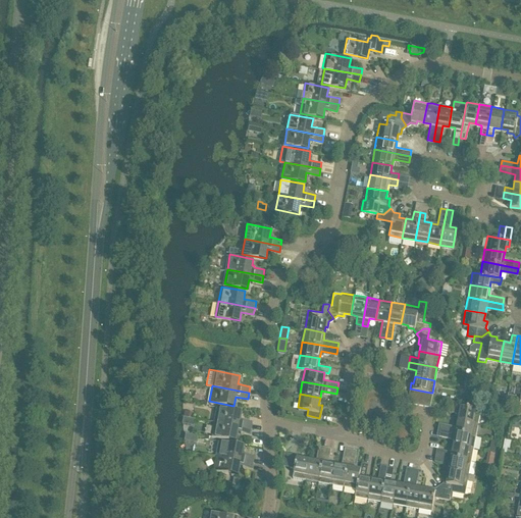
[(477,422),(479,409),(452,404),(451,410),(459,411),(457,419),(477,422)]
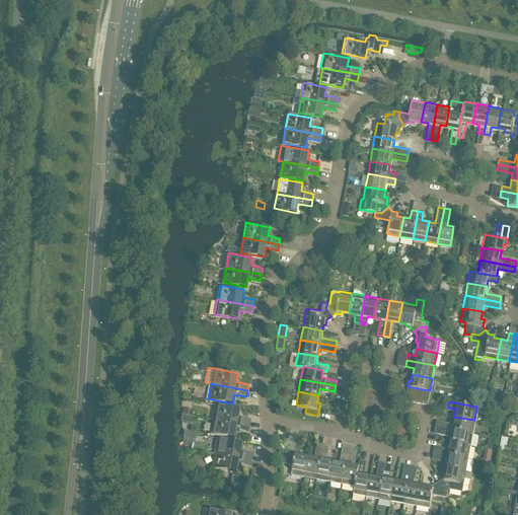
[(213,418),(249,425),(250,419),(238,416),(239,408),(216,402),(213,418)]
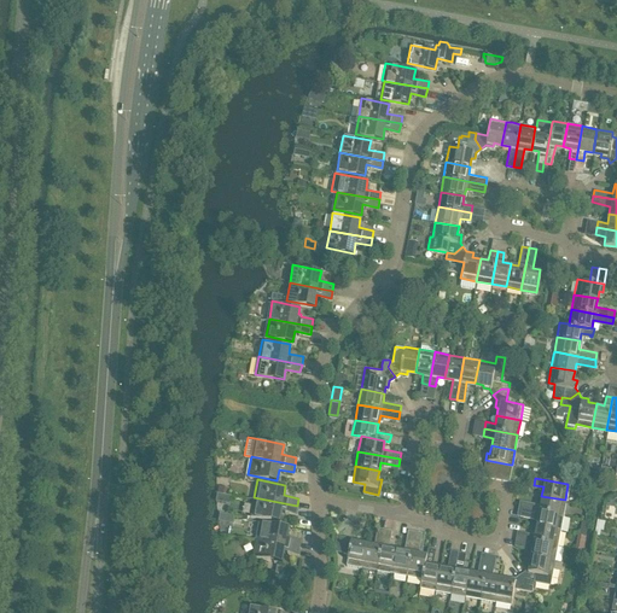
[(541,496),(540,503),(530,502),(516,500),(514,506),(529,509),(563,515),(565,500),(541,496)]
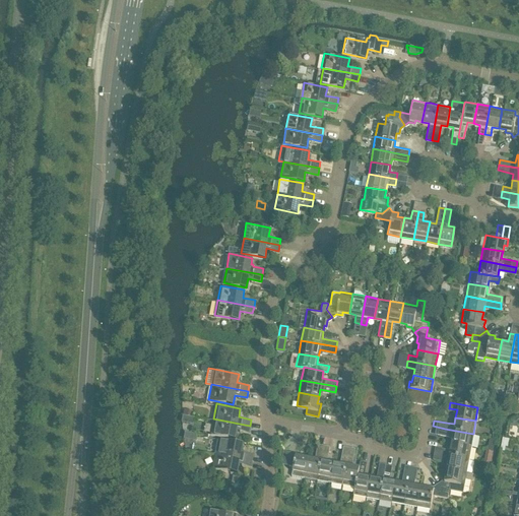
[(250,426),(213,418),(210,434),(235,438),(236,430),(248,432),(250,426)]
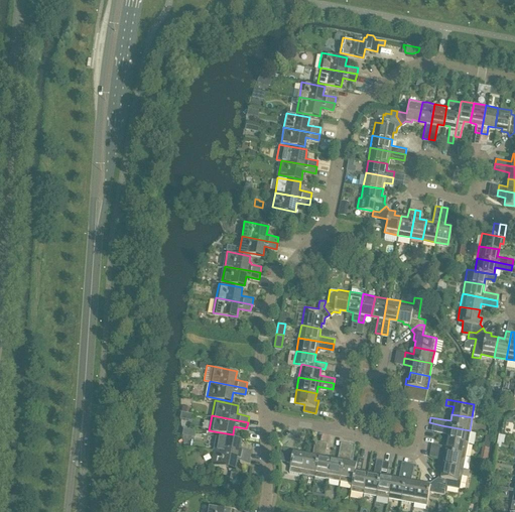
[(429,422),(428,428),(440,430),(448,432),(447,438),(467,442),(470,430),(441,425),(429,422)]
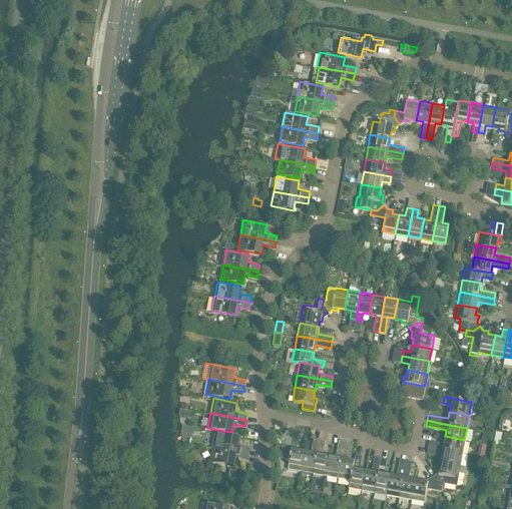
[(479,443),(486,444),(488,432),(481,431),(479,443)]
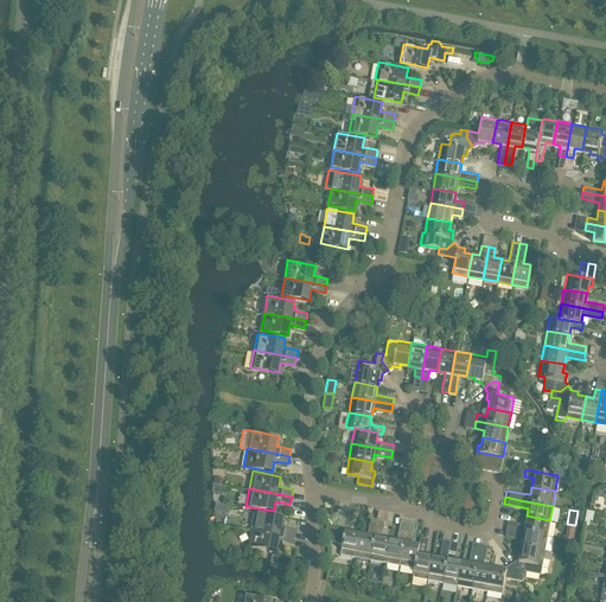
[(281,525),(282,516),(255,511),(252,527),(294,536),(295,529),(281,525)]
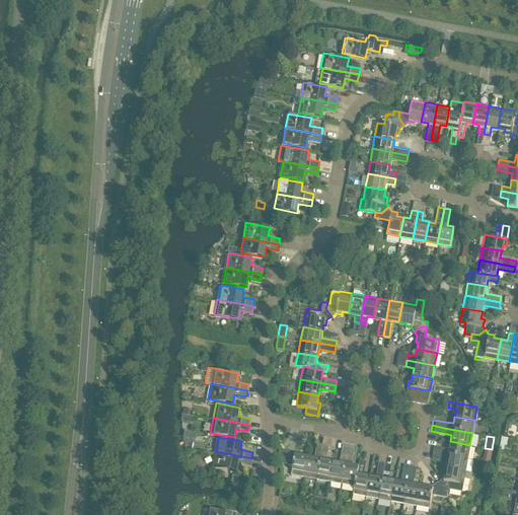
[(313,456),(307,455),(303,474),(315,477),(322,441),(316,440),(313,456)]
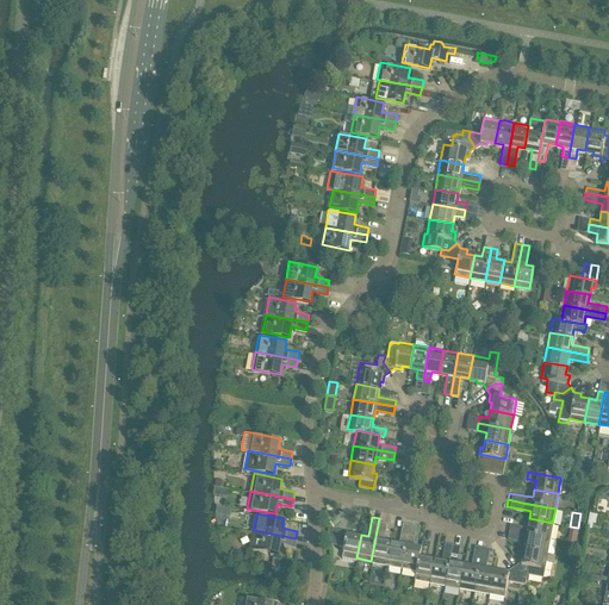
[(391,540),(383,538),(386,519),(379,518),(371,561),(386,563),(391,540)]
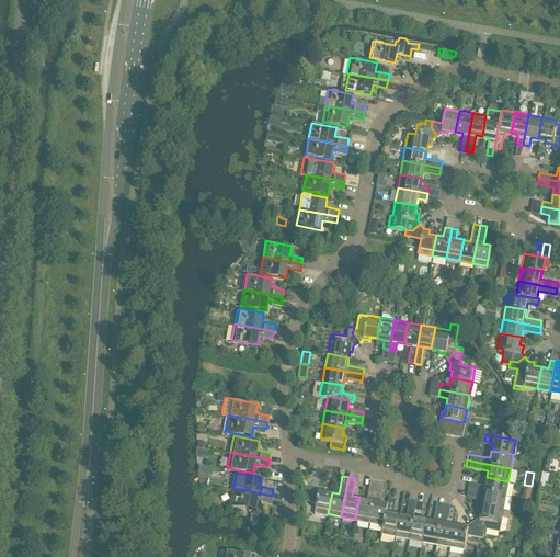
[(467,487),(505,495),(507,481),(487,477),(484,484),(468,481),(467,487)]
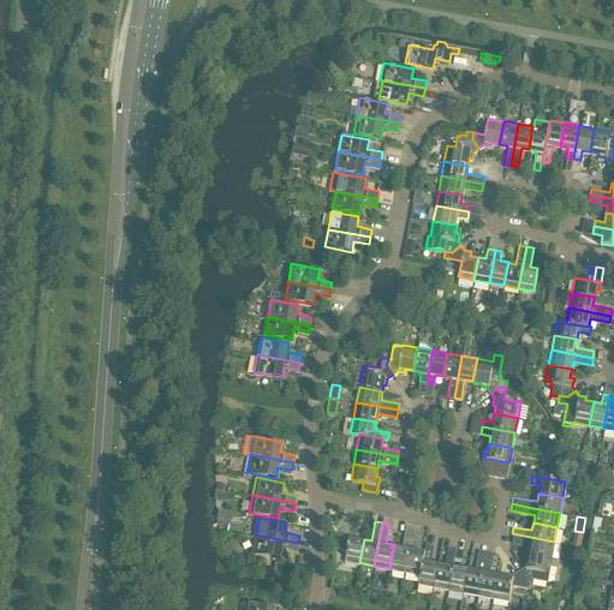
[(364,539),(356,537),(356,534),(341,531),(339,545),(346,546),(345,560),(359,562),(364,539)]
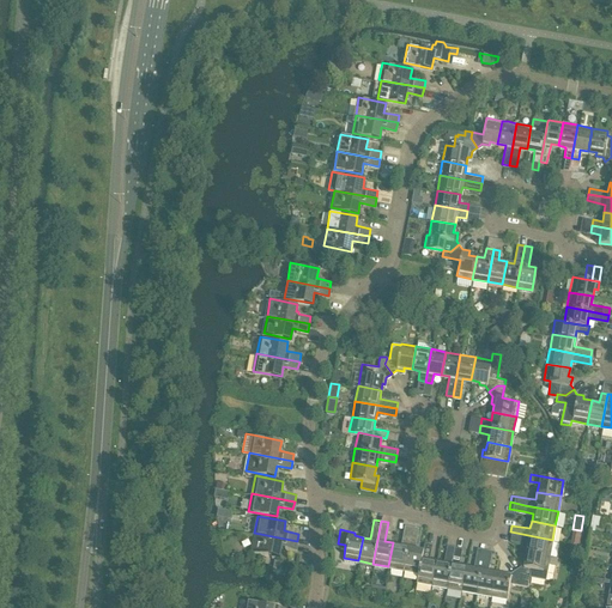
[(581,530),(571,529),(569,543),(579,545),(581,530)]
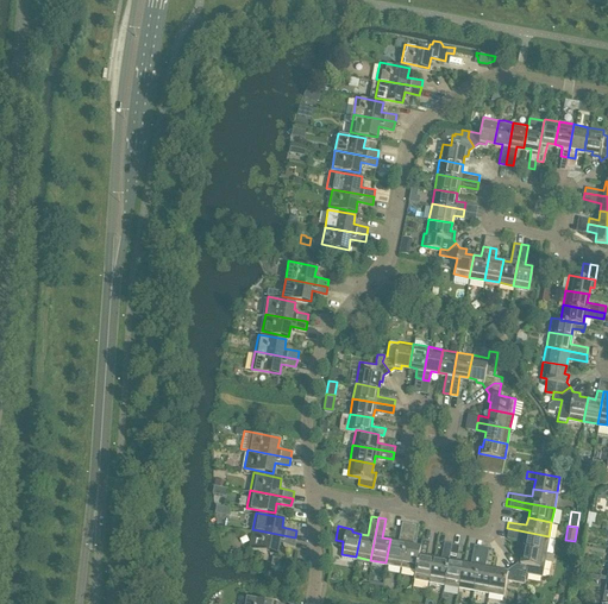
[(506,535),(524,539),(522,546),(546,551),(549,536),(507,528),(506,535)]
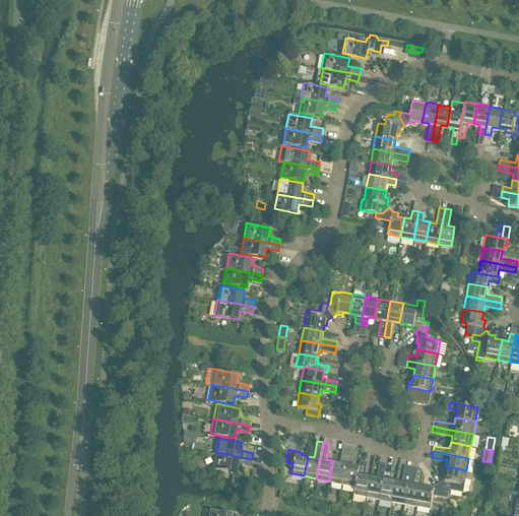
[(252,459),(215,452),(212,467),(237,472),(239,463),(251,465),(252,459)]
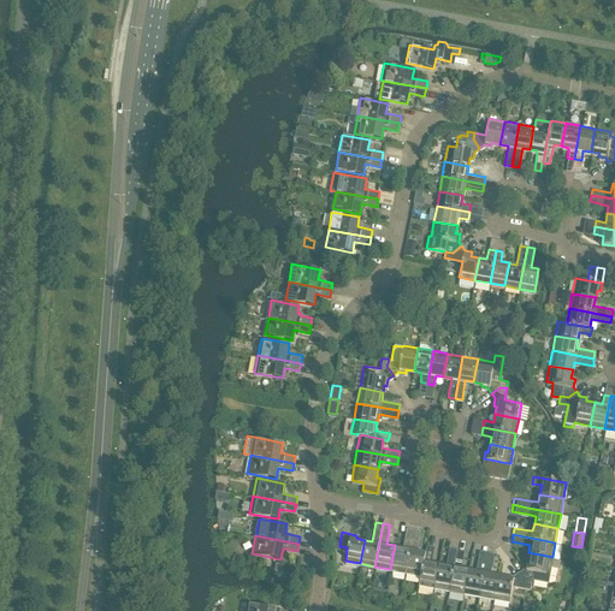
[(402,546),(395,545),(390,569),(404,571),(411,539),(404,538),(402,546)]
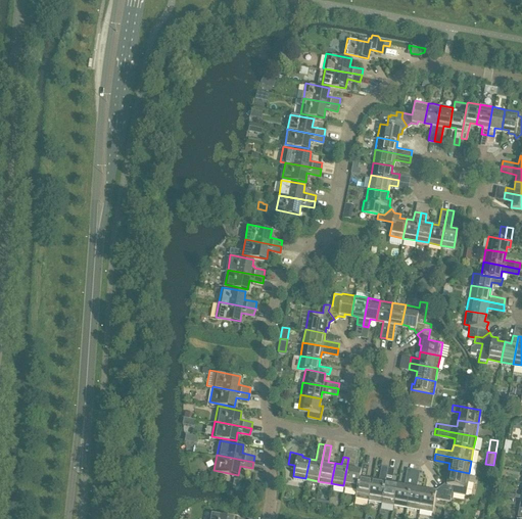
[(354,459),(348,458),(343,485),(357,488),(361,468),(352,466),(354,459)]
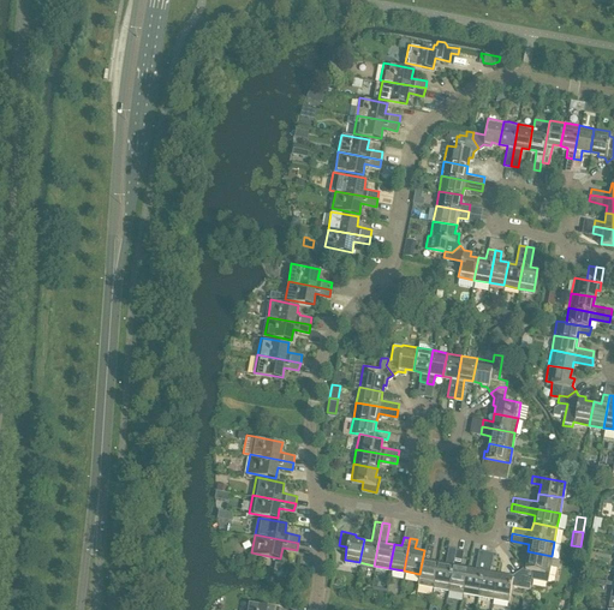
[(425,542),(424,550),(419,574),(418,582),(433,585),(437,562),(431,561),(431,557),(430,557),(434,544),(431,544),(431,543),(425,542)]
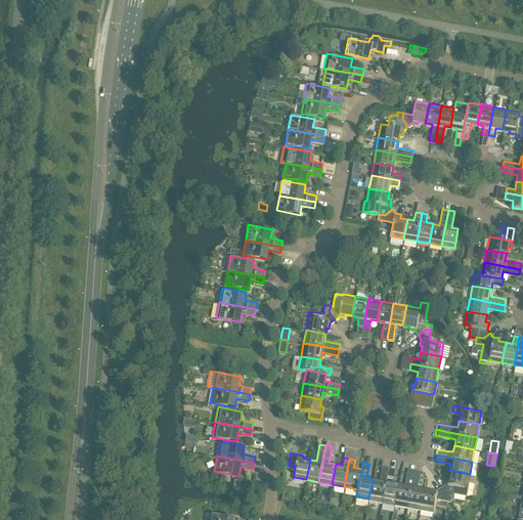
[(379,480),(373,479),(368,499),(381,502),(388,465),(382,464),(379,480)]
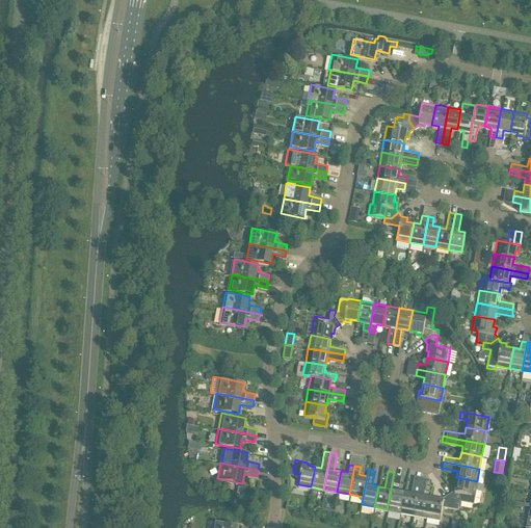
[(400,473),(394,472),(387,509),(400,511),(403,491),(397,490),(400,473)]
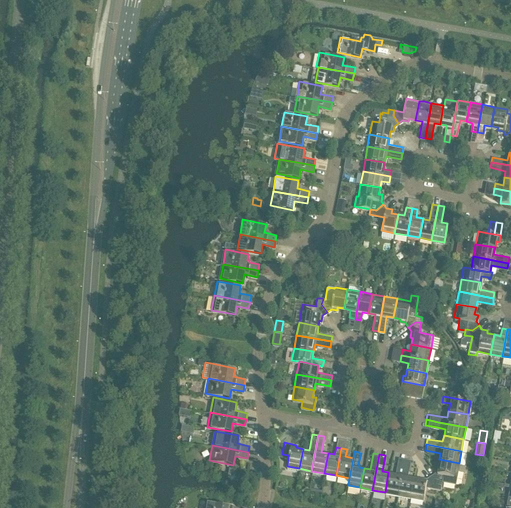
[(439,459),(438,466),(436,466),(435,471),(431,474),(435,481),(434,487),(440,488),(442,480),(450,482),(450,483),(453,484),(454,482),(455,483),(458,468),(464,470),(465,464),(459,463),(439,459)]
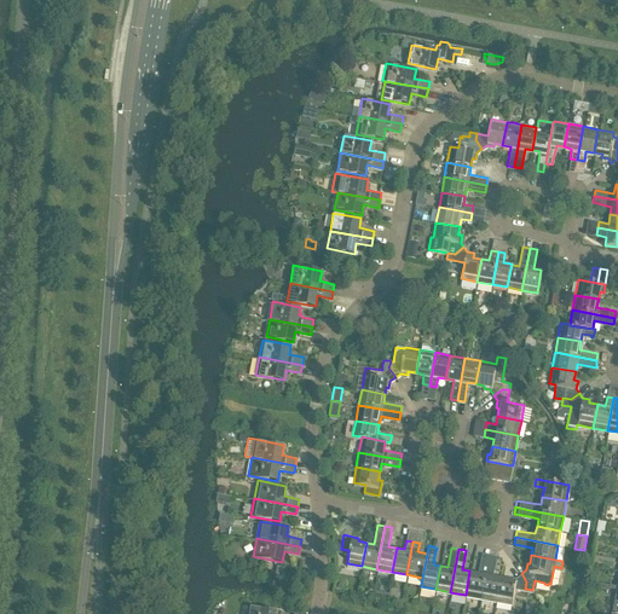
[(478,573),(469,571),(466,595),(480,597),(486,565),(480,563),(478,573)]
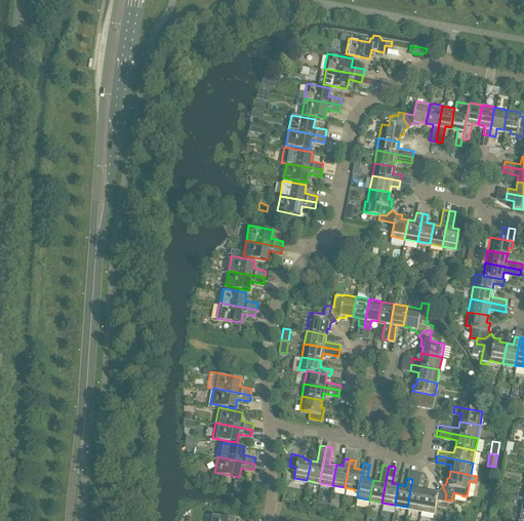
[(418,480),(412,479),(407,507),(419,510),(424,489),(417,488),(418,480)]
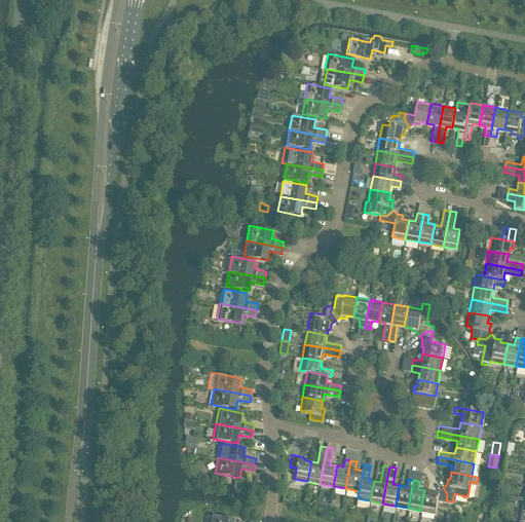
[(432,491),(424,490),(420,511),(434,513),(437,498),(446,500),(447,494),(443,487),(438,490),(433,489),(432,491)]
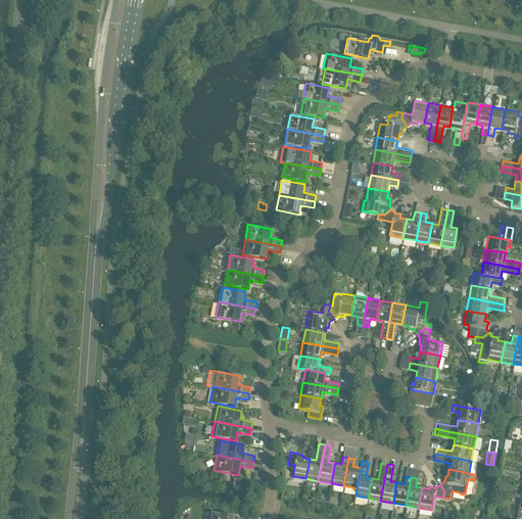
[(506,490),(506,496),(514,497),(514,494),(520,496),(516,518),(521,518),(521,492),(506,490)]
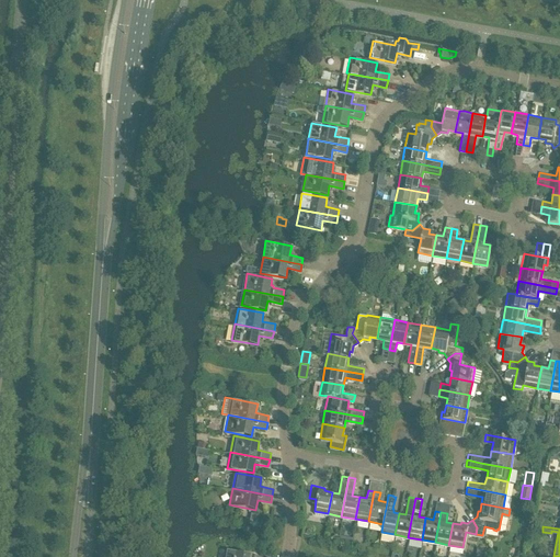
[(477,545),(473,556),(481,556),(483,546),(477,545)]
